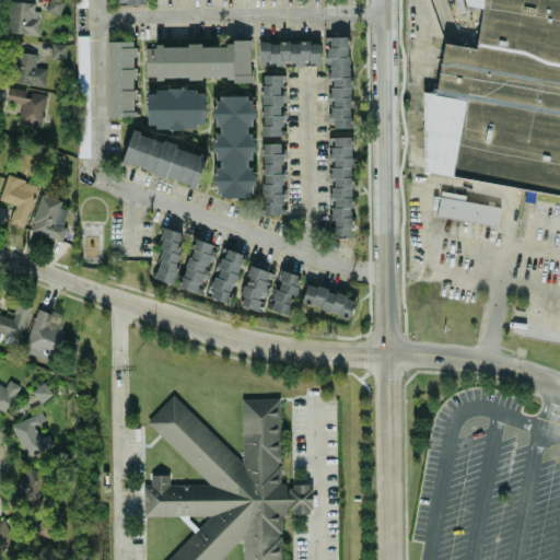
[(61,0),(46,0),(46,12),(61,13),(61,0)]
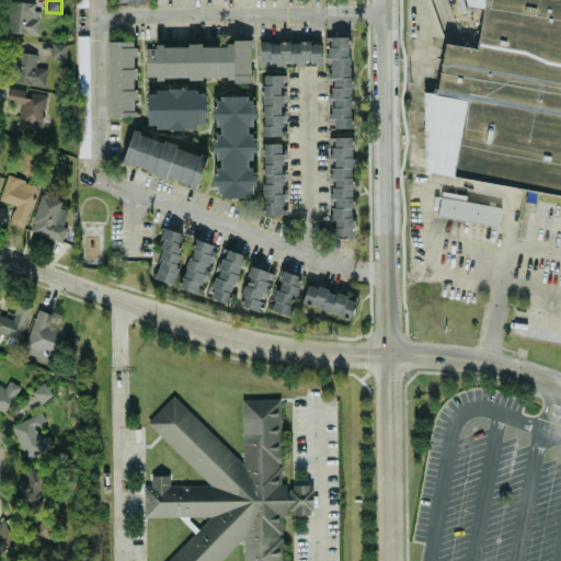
[(560,0),(457,0),(457,3),(483,8),(477,47),(444,43),(436,93),(430,92),(418,170),(492,182),(493,175),(560,185),(560,0)]
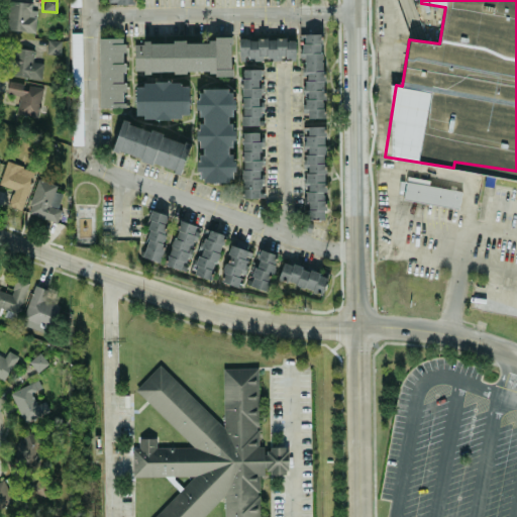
[(36,9),(31,9),(31,1),(7,1),(6,30),(35,31),(36,9)]
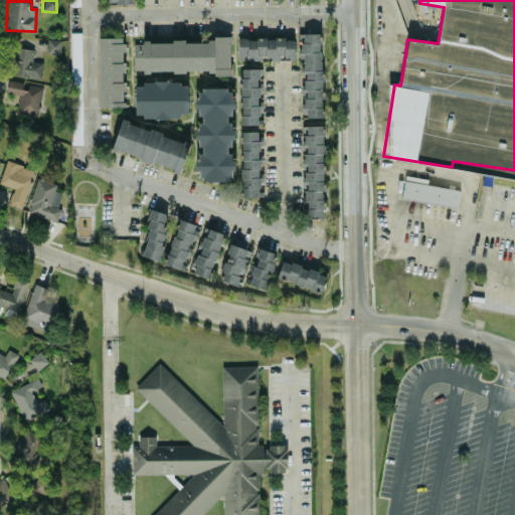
[(70,32),(71,144),(82,144),(81,32),(70,32)]
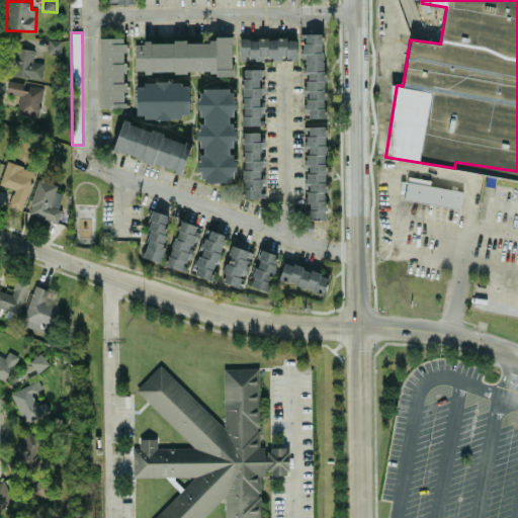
[(300,33),(300,57),(304,57),(305,117),(325,117),(323,33),(300,33)]
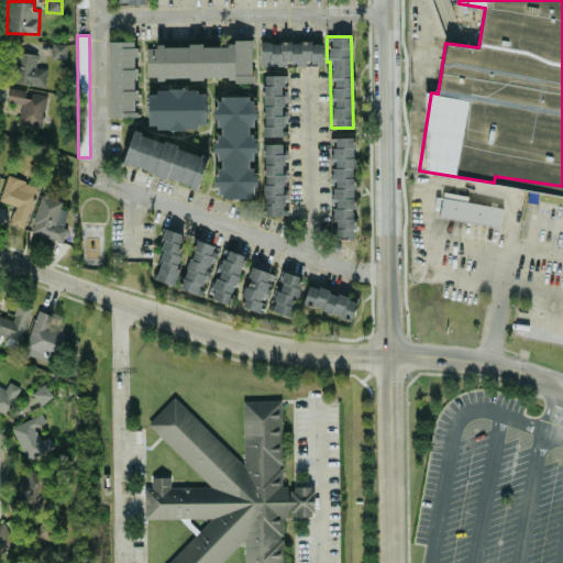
[(109,117),(135,117),(134,40),(108,40),(109,117)]
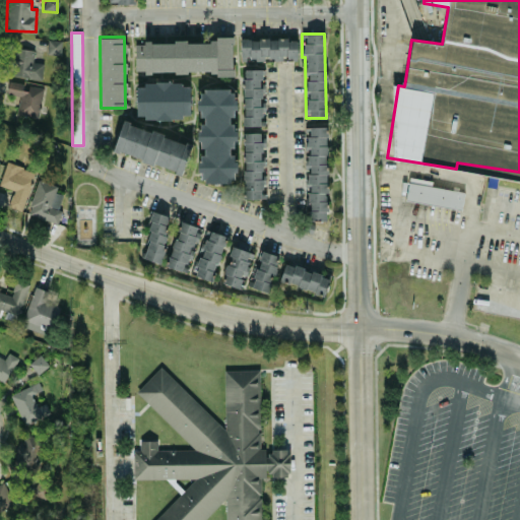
[(298,39),(241,38),(240,59),(297,60),(298,39)]
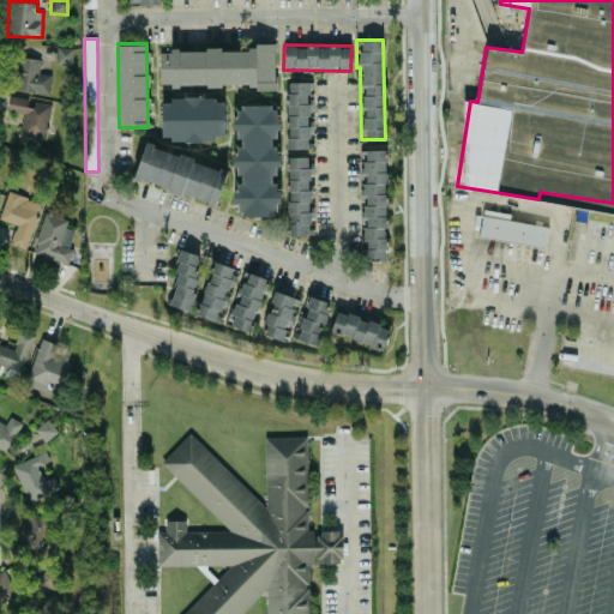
[(276,84),(275,46),(158,49),(160,86),(276,84)]
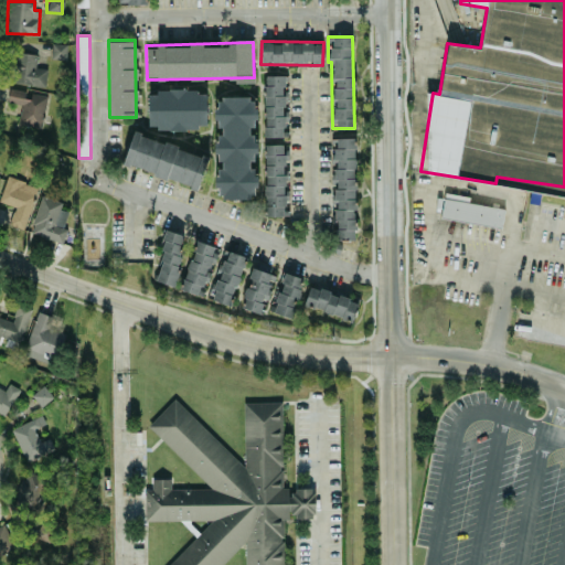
[(51,59),(65,59),(66,43),(52,43),(51,59)]
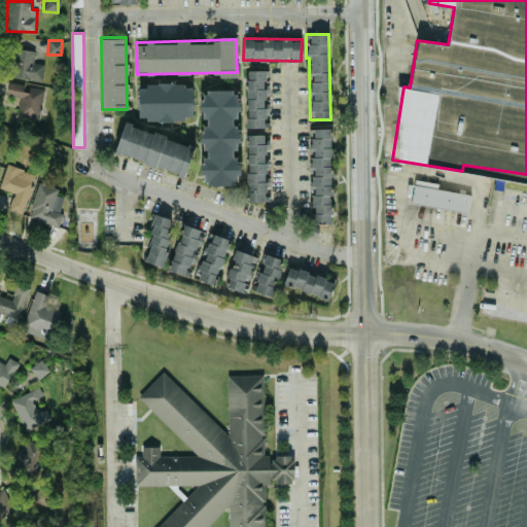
[(35,50),(15,47),(11,76),(41,80),(44,64),(33,62),(35,50)]
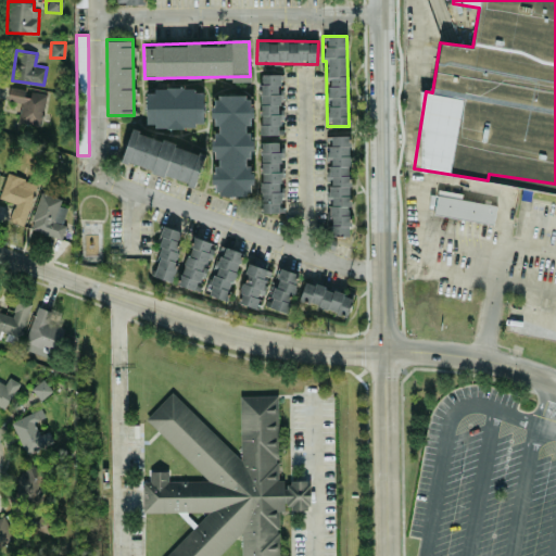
[(261,134),(281,134),(280,73),(260,73),(261,134)]
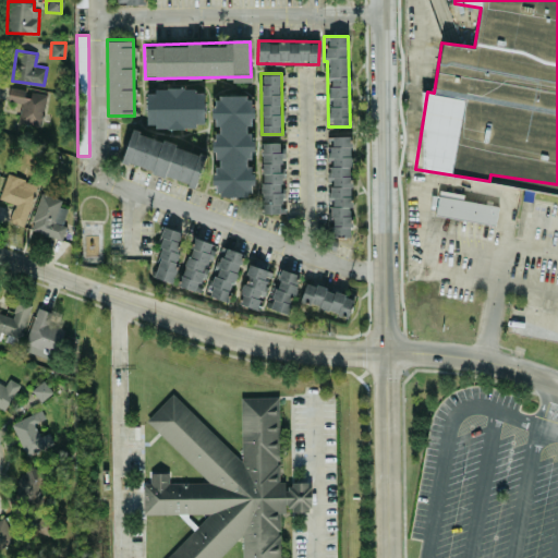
[(47,93),(10,86),(3,118),(40,124),(47,93)]
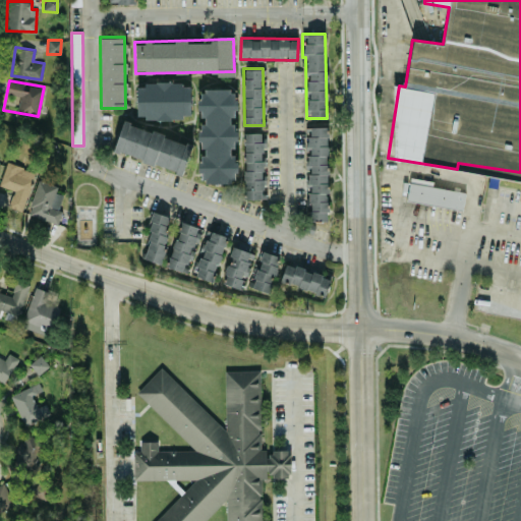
[(136,118),(190,118),(190,82),(136,82),(136,118)]
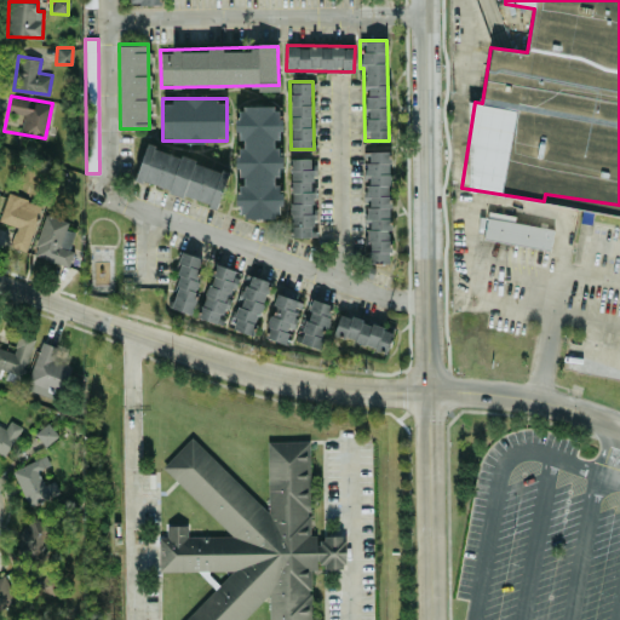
[(237,217),(280,217),(280,176),(283,176),(283,154),(279,154),(279,105),(236,105),(236,138),(239,138),(237,217)]
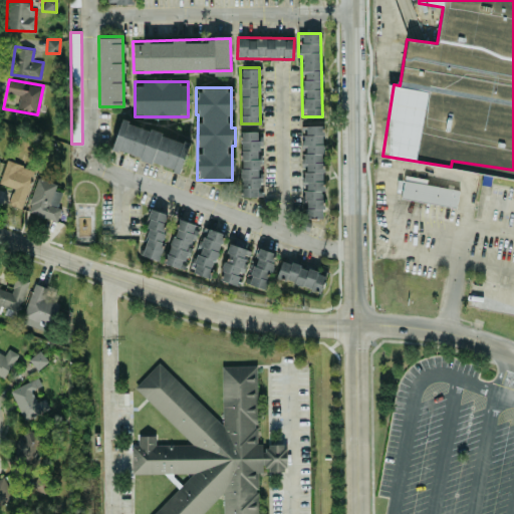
[(111,151),(182,170),(190,140),(119,121),(111,151)]
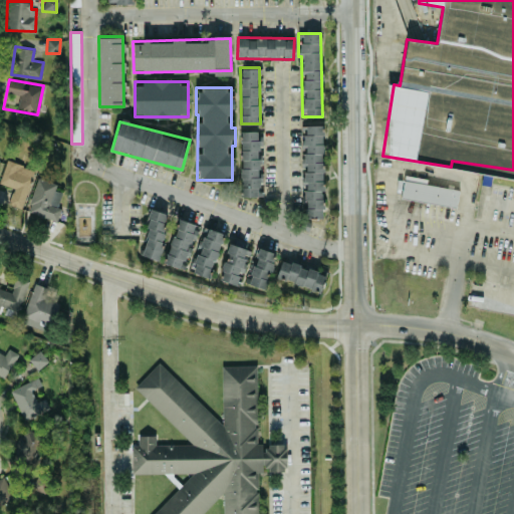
[(301,124),(302,218),(323,218),(322,124),(301,124)]
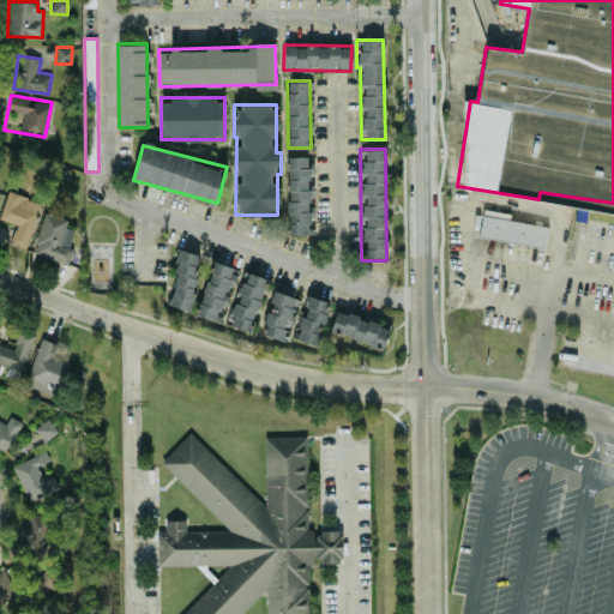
[(288,234),(309,234),(308,157),(287,157),(288,234)]
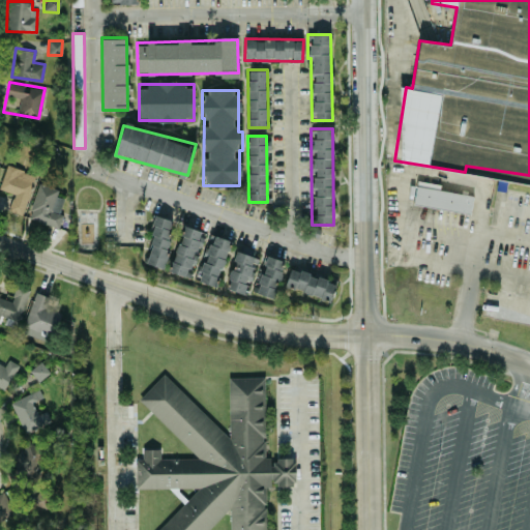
[(0,186),(0,188),(13,193),(8,211),(24,215),(34,173),(5,166),(0,186)]
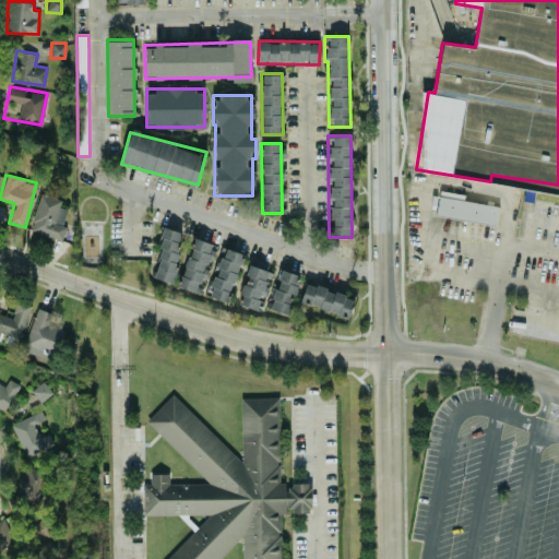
[(464,193),(439,190),(436,217),(497,224),(499,204),(463,201),(464,193)]
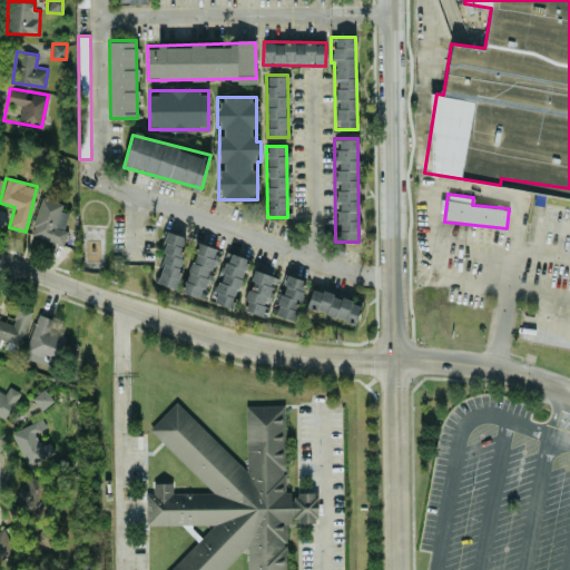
[(64,244),(68,231),(64,228),(68,212),(60,209),(62,203),(40,196),(29,233),(64,244)]
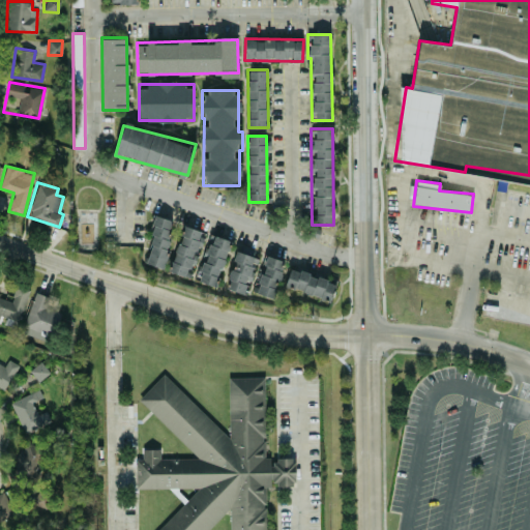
[(164,267),(175,219),(156,215),(144,263),(164,267)]
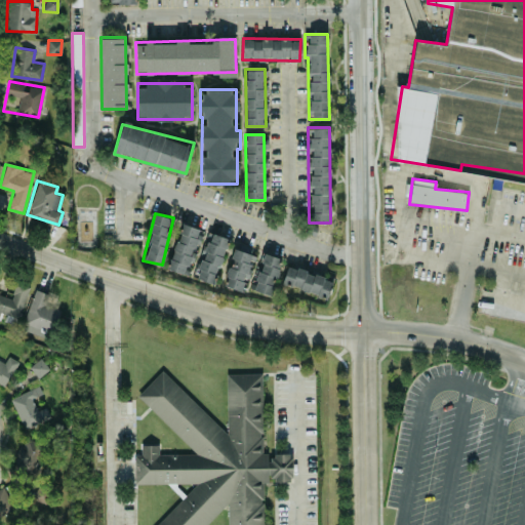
[(187,274),(201,229),(182,223),(168,269),(187,274)]
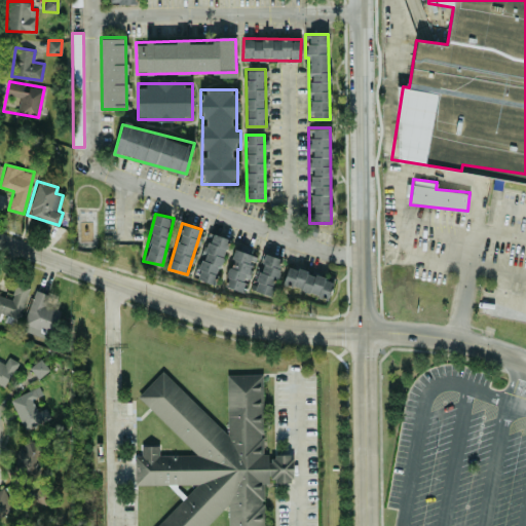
[(229,238),(208,232),(194,277),(215,284),(229,238)]
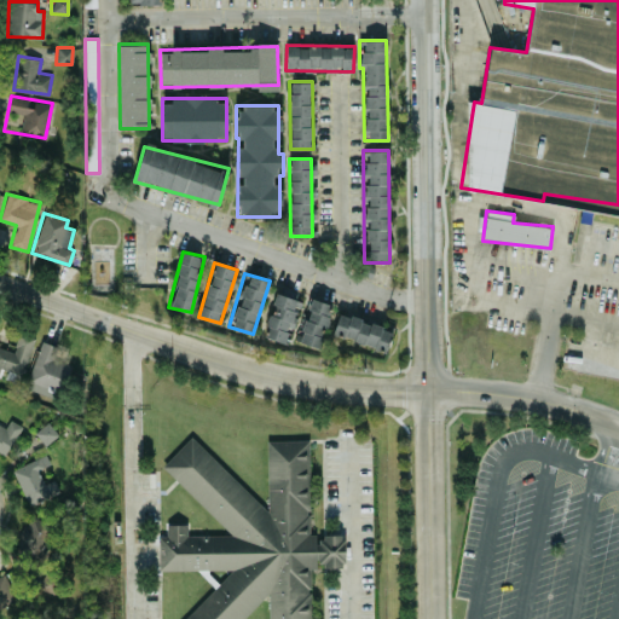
[(302,301),(277,293),(262,334),(287,343),(302,301)]
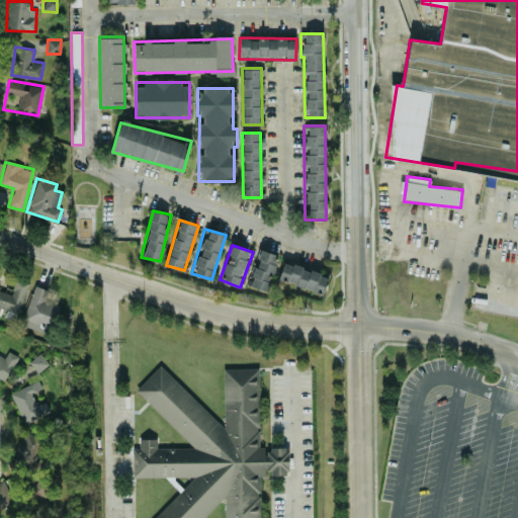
[(267,291),(279,256),(261,249),(248,284),(267,291)]
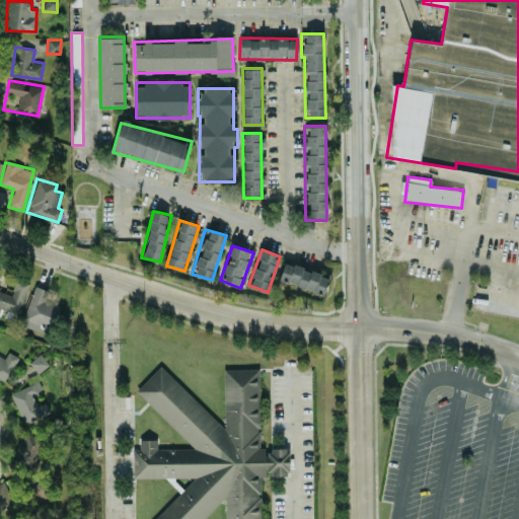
[(324,294),(329,277),(284,263),(279,280),(324,294)]
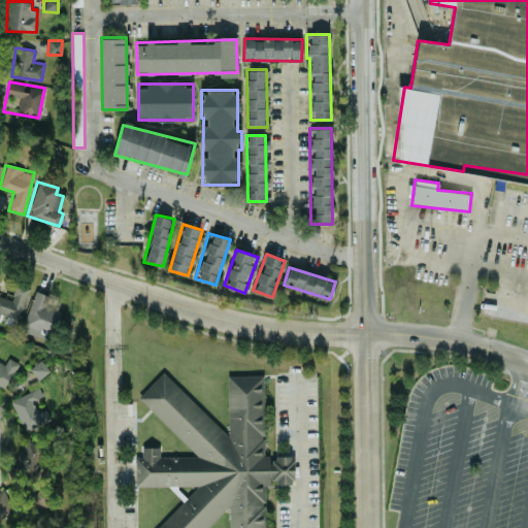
[(0,320),(1,316),(20,320),(28,288),(15,284),(11,299),(0,295),(0,320)]
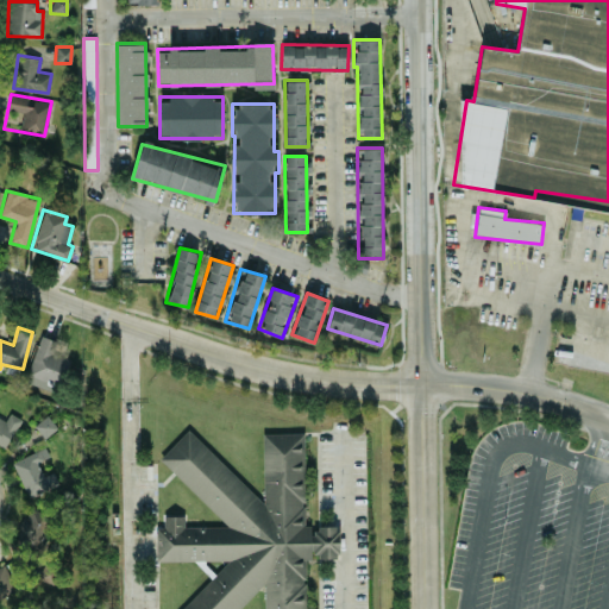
[(58,341),(41,334),(24,380),(55,391),(68,358),(54,352),(58,341)]
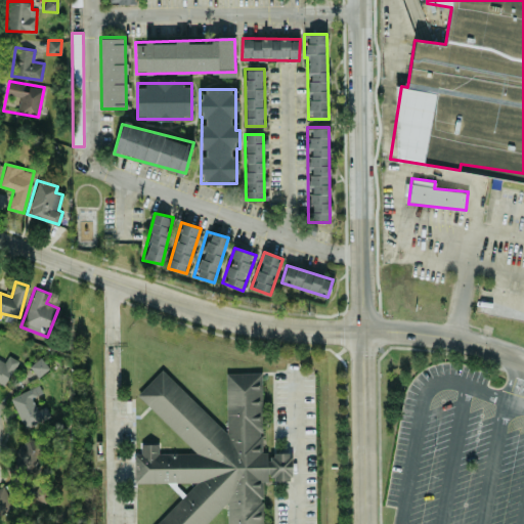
[(30,363),(37,377),(53,366),(45,353),(30,363)]
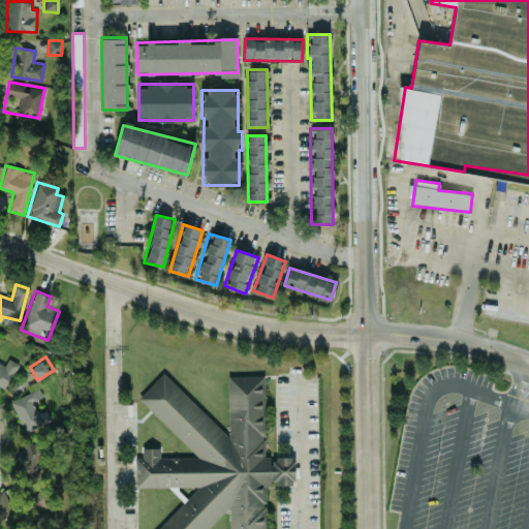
[(19,363),(8,359),(4,367),(0,364),(0,386),(1,387),(5,389),(19,363)]
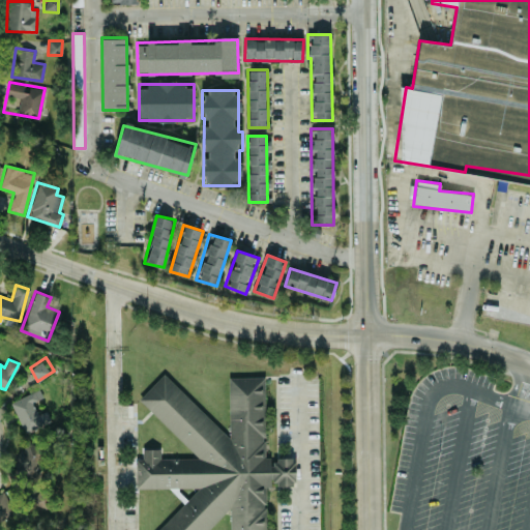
[(266,529),(266,499),(270,495),(271,484),(292,484),(294,482),(295,458),(276,458),(273,462),(264,453),(265,377),(229,377),(229,436),(163,374),(139,400),(200,458),(160,458),(160,448),(142,448),(142,459),(136,459),(136,488),(193,488),(196,490),(157,529),(207,529),(230,506),(230,529),(266,529)]
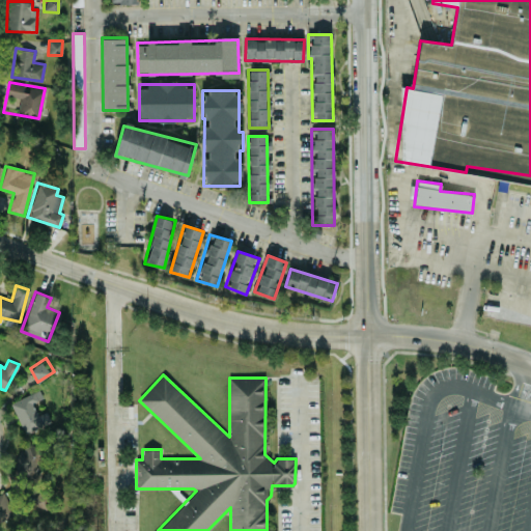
[(45,410),(42,412),(32,392),(10,402),(26,434),(51,422),(45,410)]
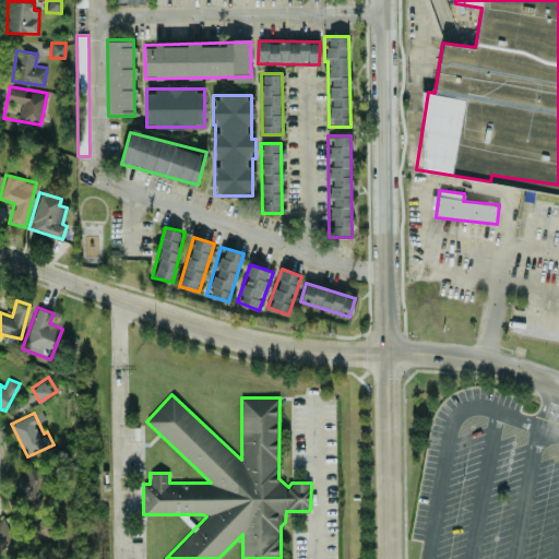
[(38,504),(46,471),(23,465),(15,499),(38,504)]
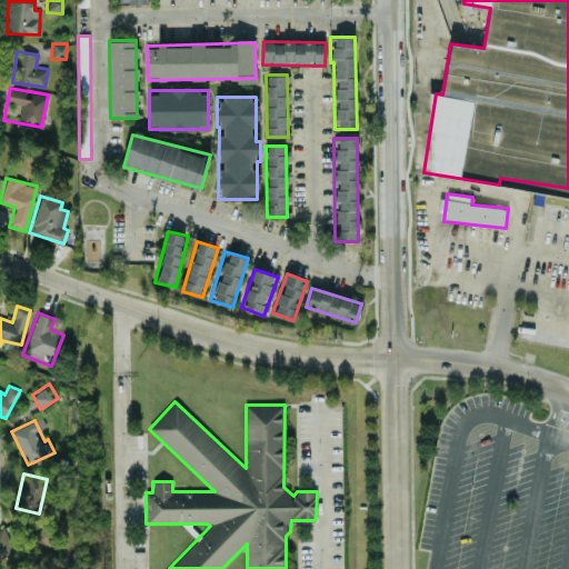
[(0,558),(15,553),(5,527),(0,528),(0,558)]
